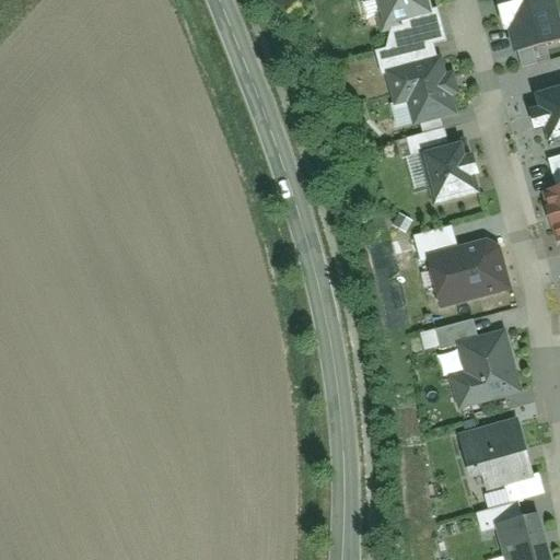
[(435,0),(376,0),(385,26),(440,10),(435,0)]
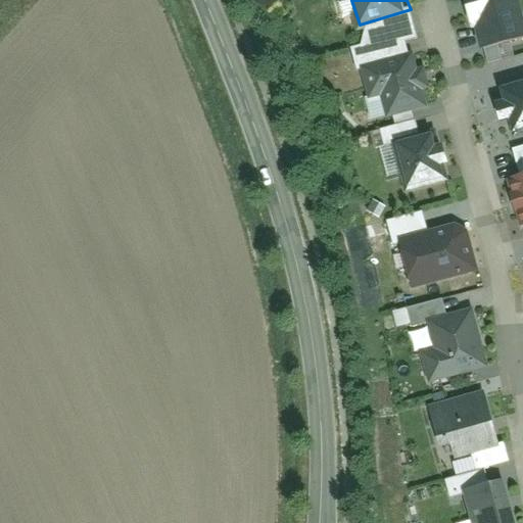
[(522,29),(515,0),(463,0),(479,56),(522,44),(522,29)]
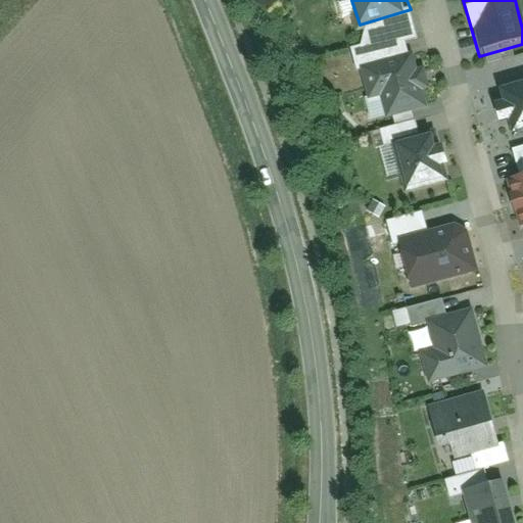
[(427,49),(372,64),(381,97),(397,92),(436,82),(427,49)]
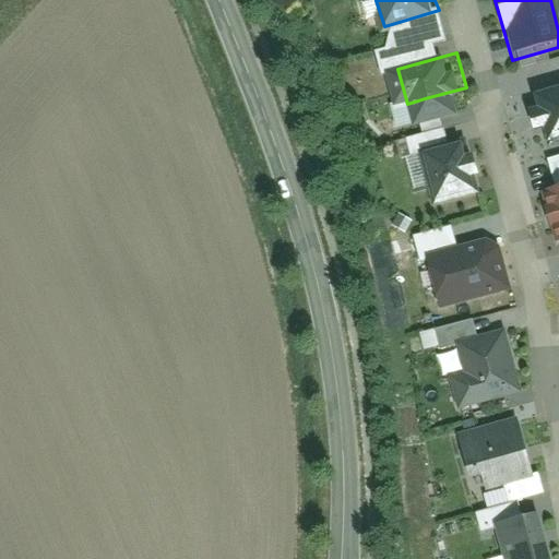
[(472,105),(466,87),(425,98),(430,117),(472,105)]
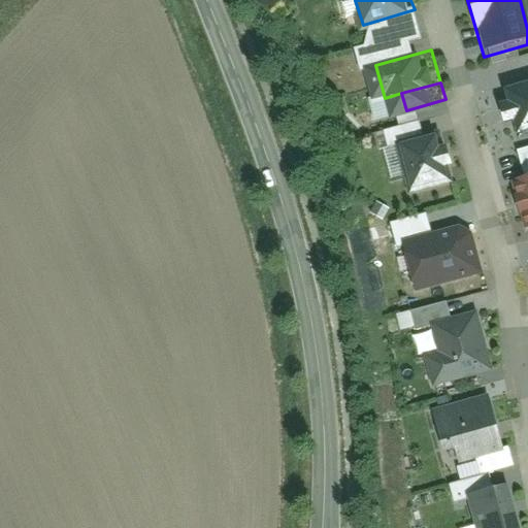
[(527,89),(506,96),(518,135),(527,132),(527,89)]
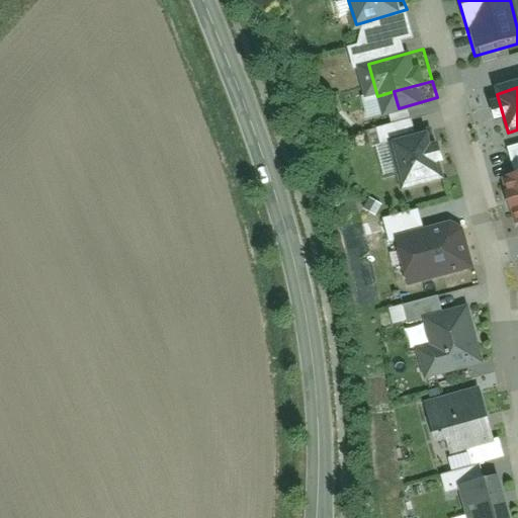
[(431,131),(390,142),(402,189),(443,178),(431,131)]
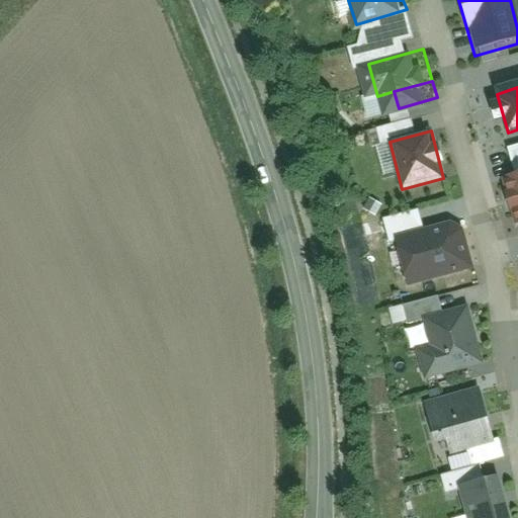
[(517,173),(502,178),(514,226),(517,225),(517,173)]
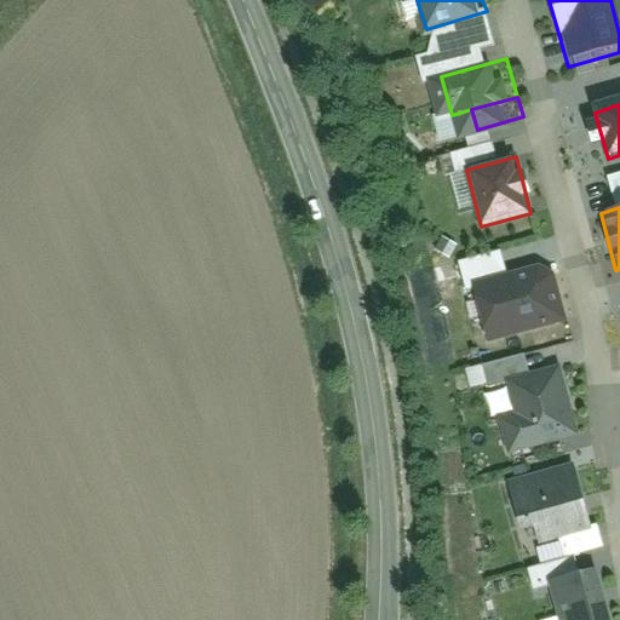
[(550,265),(472,287),(488,343),(566,321),(550,265)]
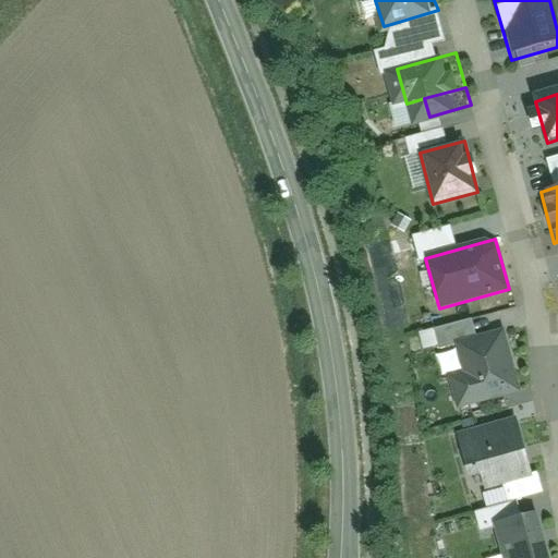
[(532,392),(513,327),(469,340),(477,371),(487,405),(532,392)]
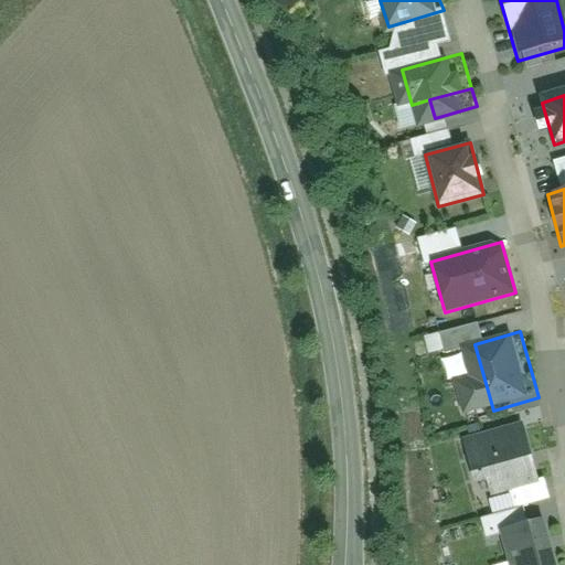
[(476,415),(493,411),(483,375),(466,380),(476,415)]
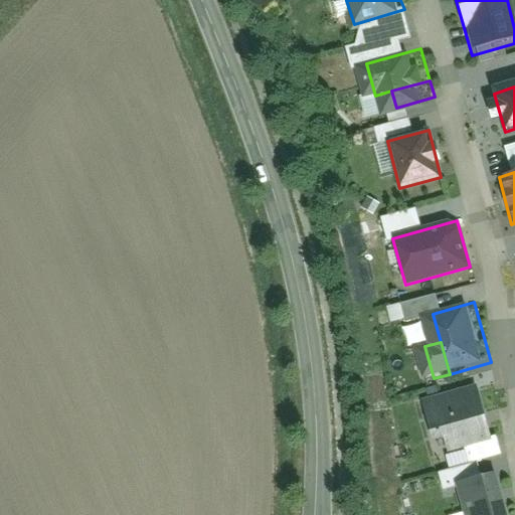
[(490,388),(436,404),(447,441),(501,424),(490,388)]
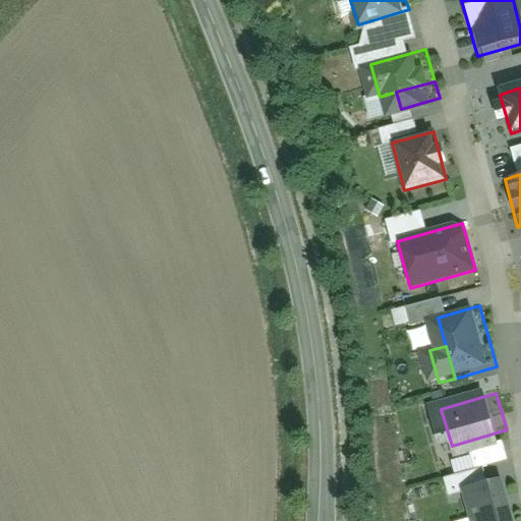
[(515,520),(501,469),(466,480),(477,520),(515,520)]
